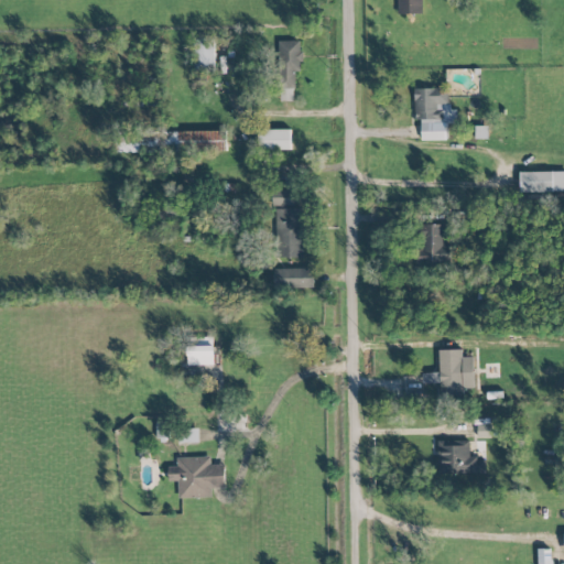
[(422,0),(397,0),(398,14),(423,14),(422,0)]
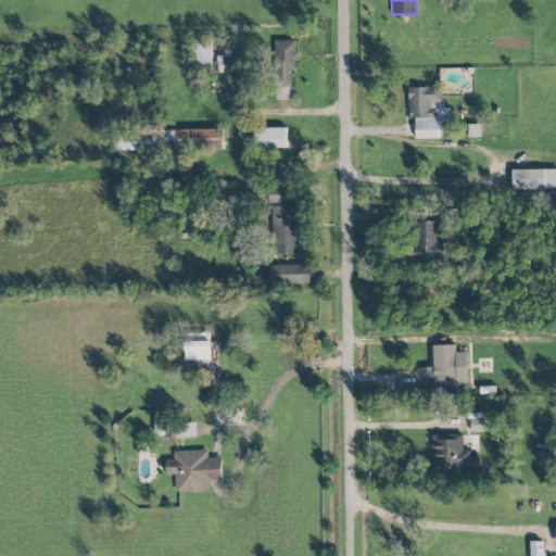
[(192,72),(212,71),(211,39),(191,39),(192,72)]
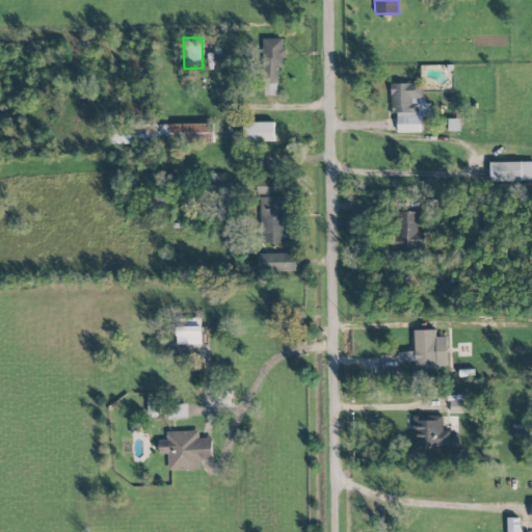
[(285,40),(263,38),(262,96),(277,96),(278,68),(284,68),(285,40)]
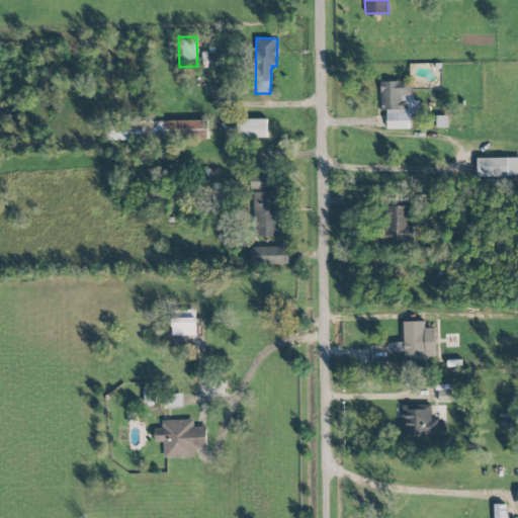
[(380,81),(380,110),(386,110),(387,130),(411,128),(411,113),(420,113),(420,100),(413,101),(412,81),(380,81)]
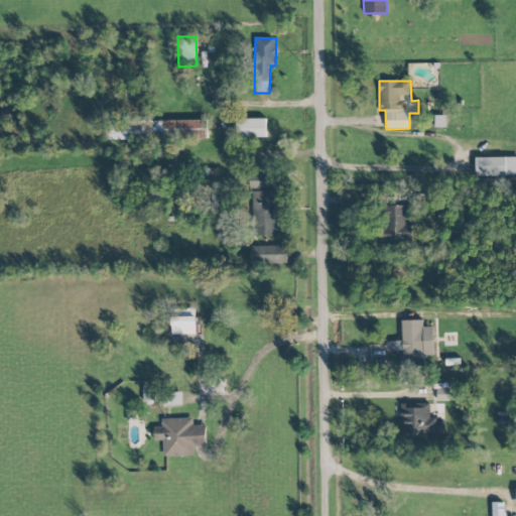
[(266,137),(266,118),(236,119),(237,138),(266,137)]
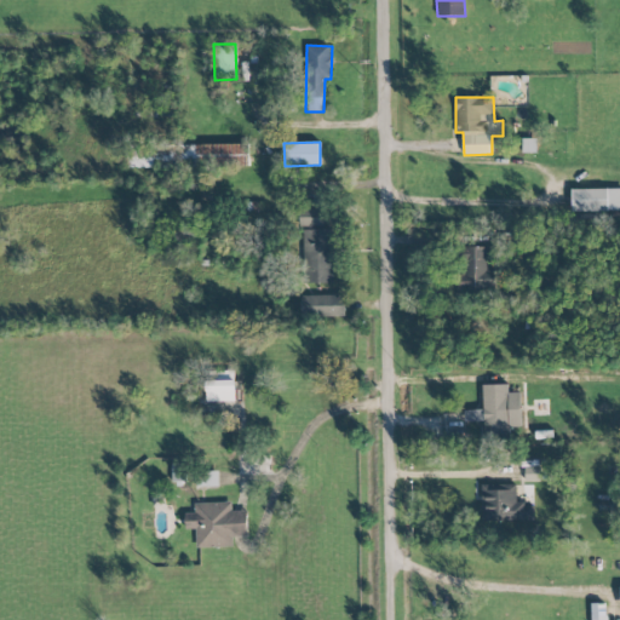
[(250,166),(248,143),(181,145),(182,167),(250,166)]
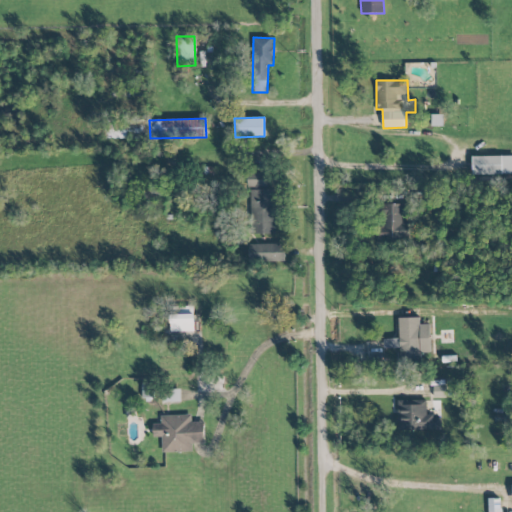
[(511,155),(472,156),(472,175),(511,174),(511,155)]
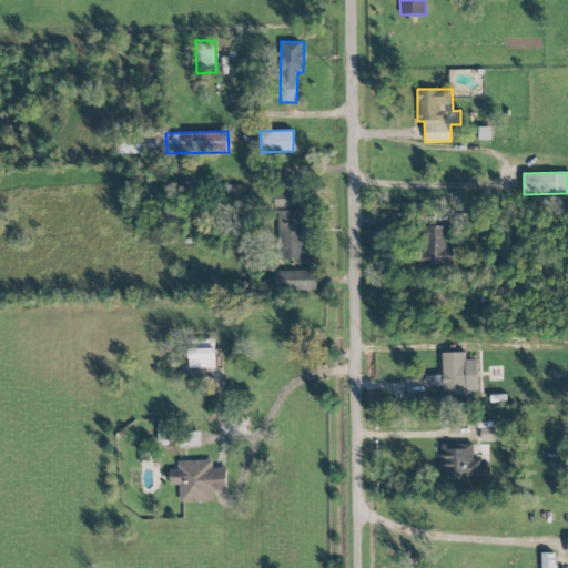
[(295,191),(273,191),(273,209),(295,210),(295,191)]
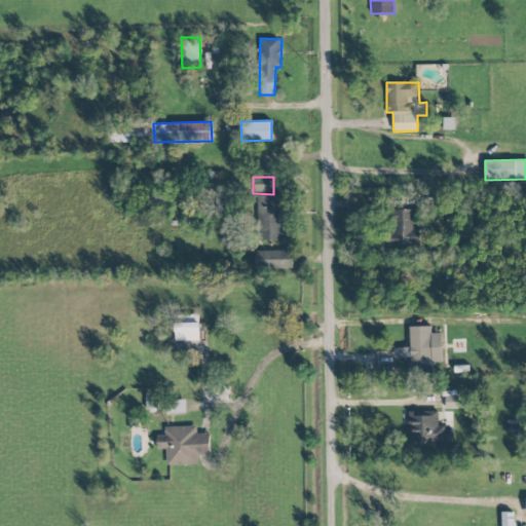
[(283,240),(284,195),(257,194),(256,239),(283,240)]
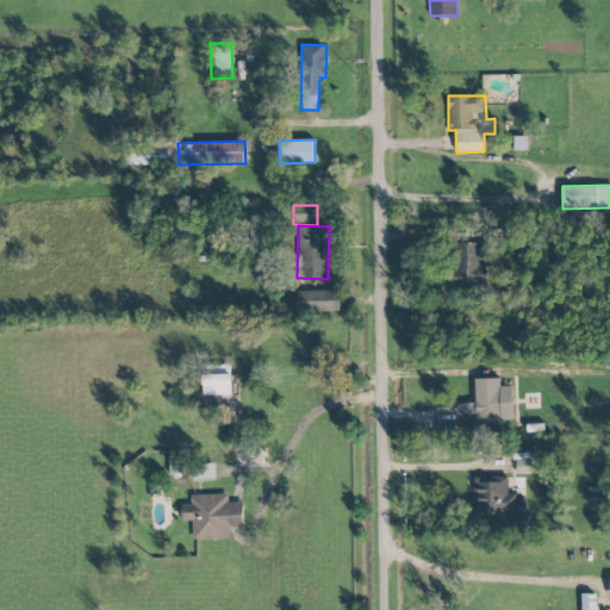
[(480,242),(456,243),(458,284),(489,282),(487,265),(481,266),(480,242)]
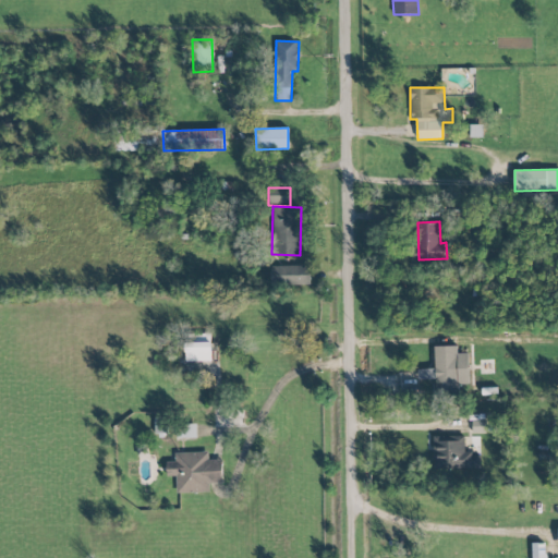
[(312,286),(311,266),(270,266),(271,286),(312,286)]
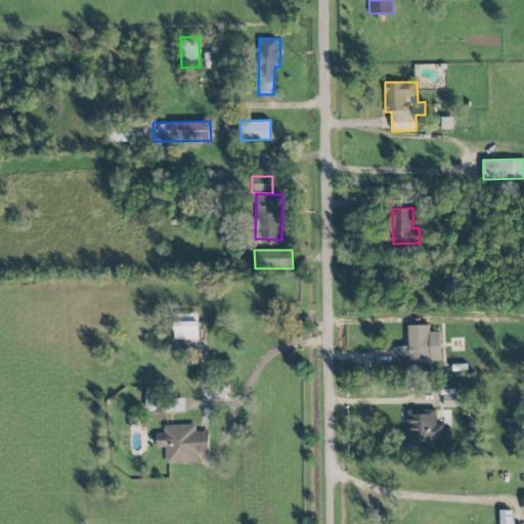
[(199,314),(175,314),(174,341),(199,341),(199,314)]
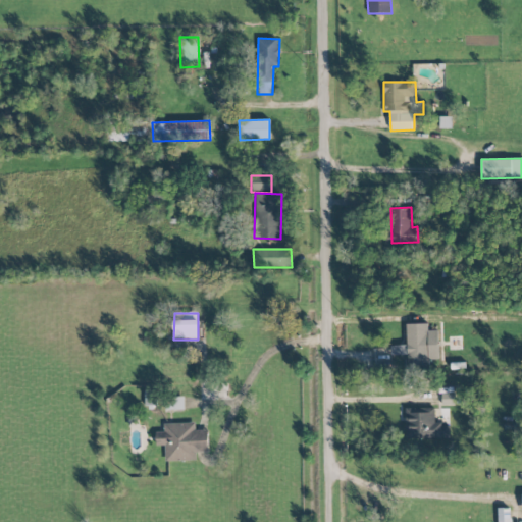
[(406,324),(407,345),(392,346),(392,355),(407,355),(408,372),(423,371),(423,366),(431,366),(430,359),(438,359),(438,330),(428,330),(428,323),(406,324)]
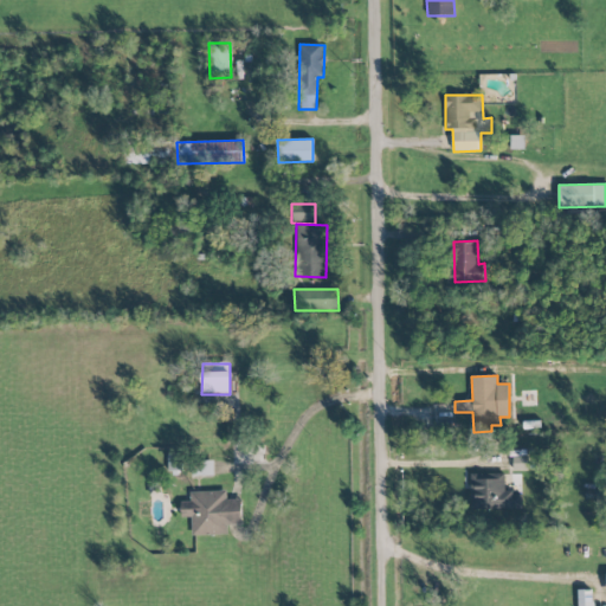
[(192,462),(192,476),(213,476),(212,462),(192,462)]
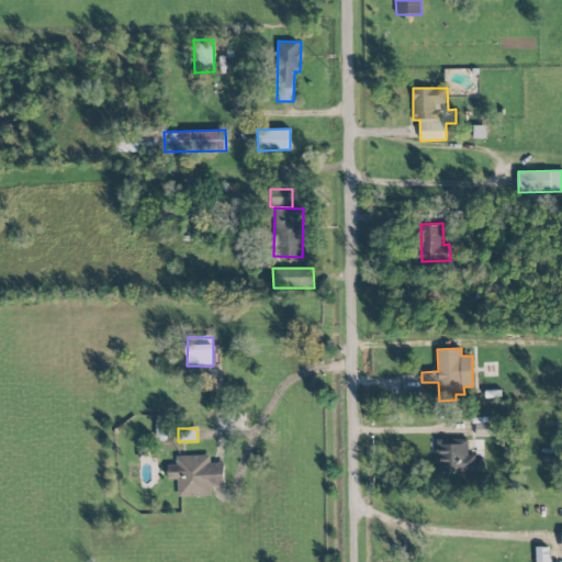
[(469,457),(469,439),(437,439),(437,473),(484,473),(484,457),(469,457)]
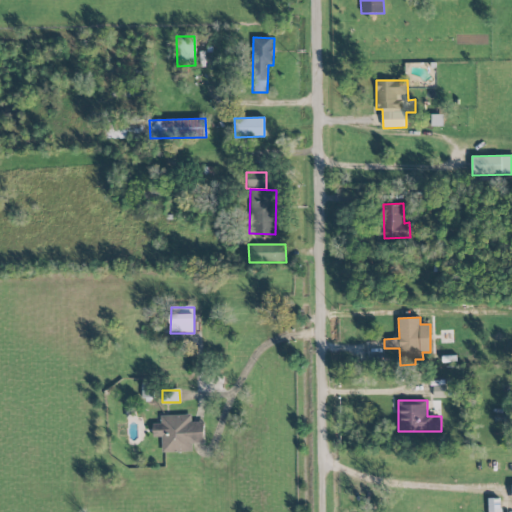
[(162,453),(192,452),(192,443),(205,443),(205,422),(191,422),(191,415),(161,416),(161,424),(153,424),(153,437),(162,437),(162,453)]
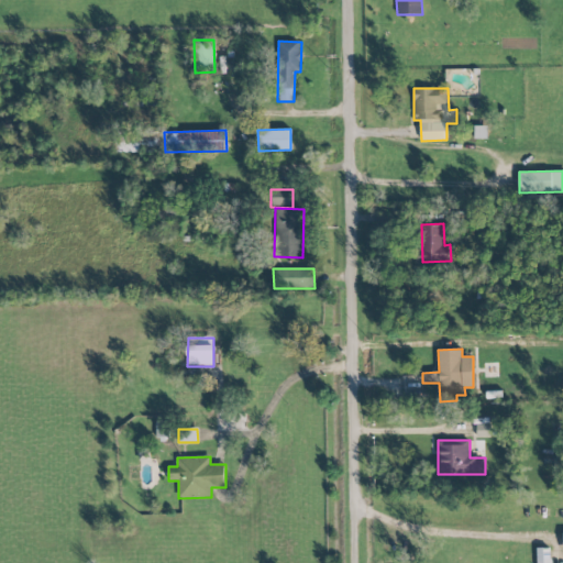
[(550,562),(550,549),(536,549),(536,562),(550,562)]
